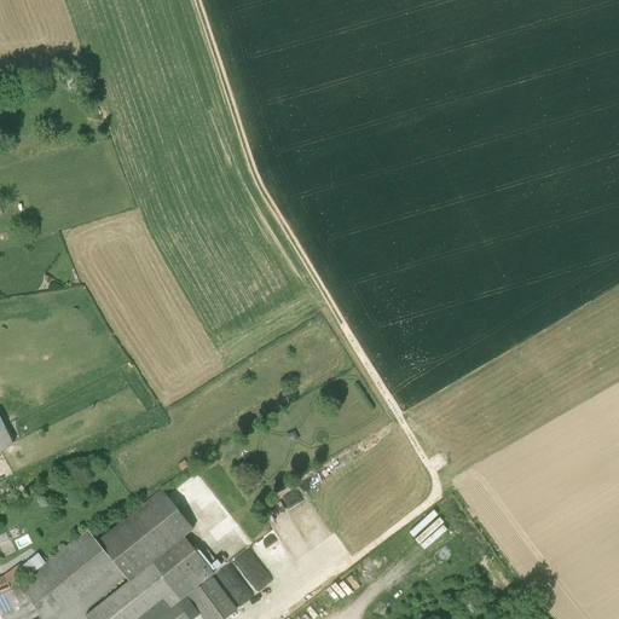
[(162,490),(98,541),(88,530),(46,563),(29,577),(23,583),(23,584),(22,584),(40,614),(41,618),(53,618),(119,568),(129,582),(86,615),(88,618),(155,618),(214,574),(185,537),(194,528),(162,490)]
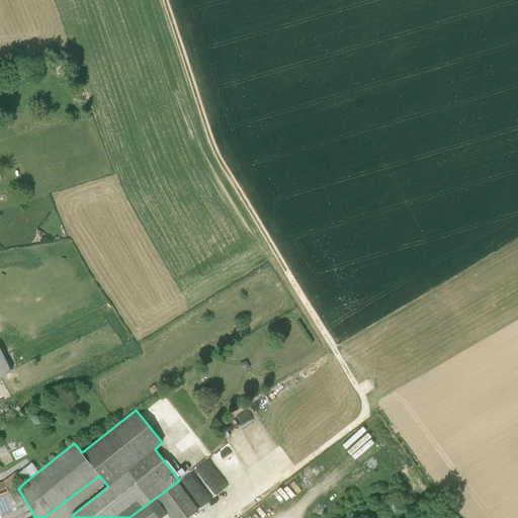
[(0,452),(6,464),(14,461),(7,446),(0,448),(0,452)]
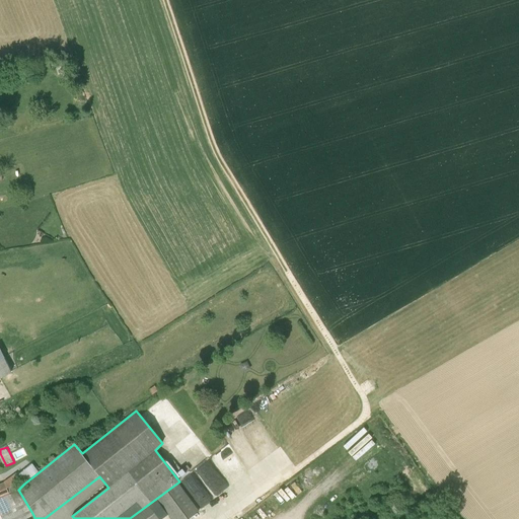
[(205,506),(231,487),(211,457),(198,467),(209,484),(202,489),(204,492),(200,495),(204,500),(202,501),(205,506)]
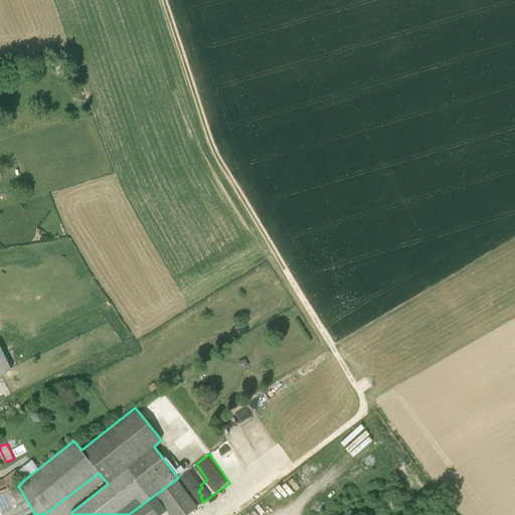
[(17,472),(22,478),(24,480),(38,469),(32,460),(17,472)]
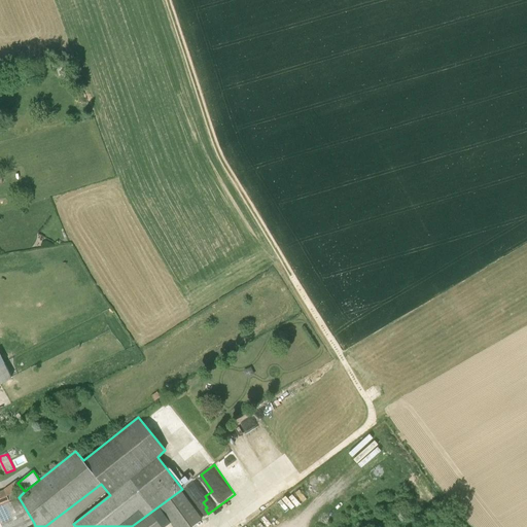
[(0,505),(14,499),(13,496),(23,489),(18,483),(18,481),(4,490),(0,491),(0,505)]
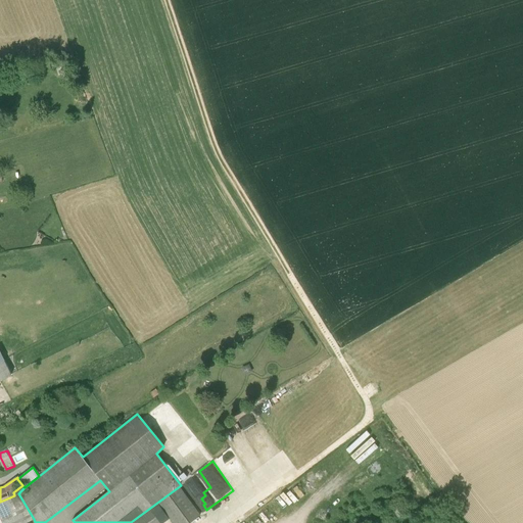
[(158,503),(173,522),(190,522),(200,516),(179,487),(158,503)]
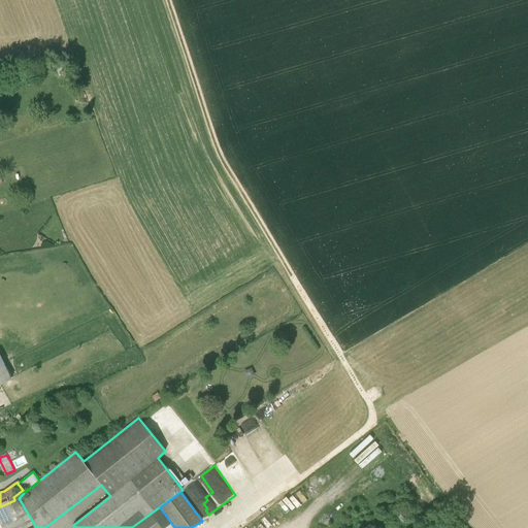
[(15,500),(14,500),(0,506),(0,527),(26,527),(34,524),(19,498),(15,500)]
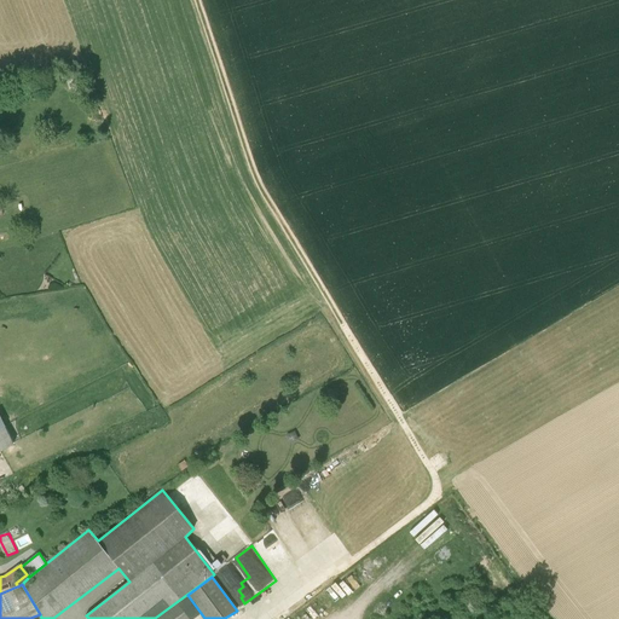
[(189,618),(178,603),(156,618),(189,618)]
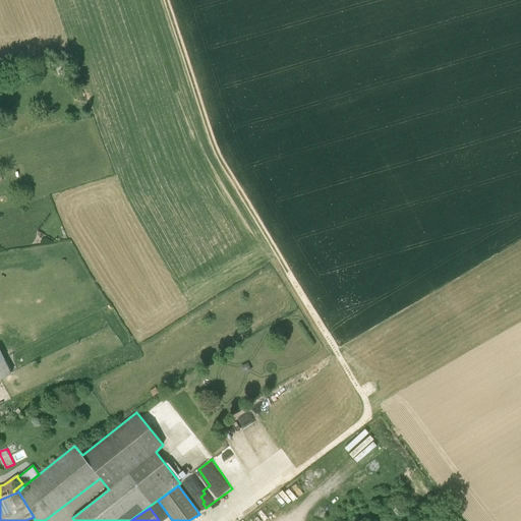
[(217,520),(237,520),(238,520),(231,512),(217,520)]
